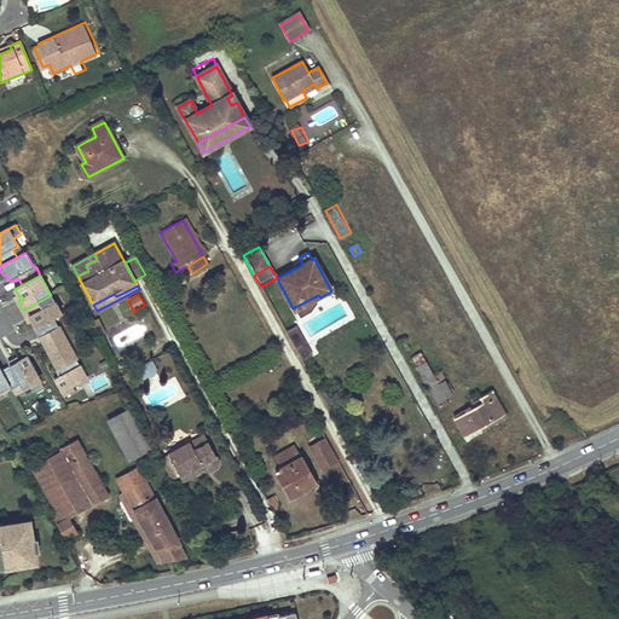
[(62,314),(51,295),(23,311),(28,319),(33,317),(35,320),(33,322),(36,329),(55,319),(62,314)]
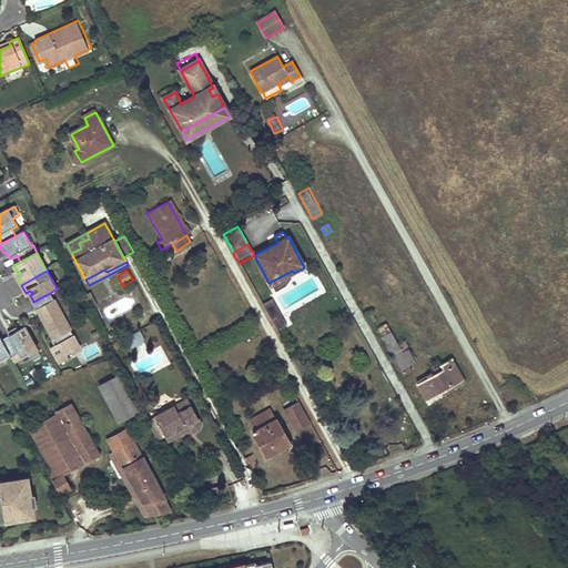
[(6,283),(10,297),(22,294),(17,280),(6,283)]
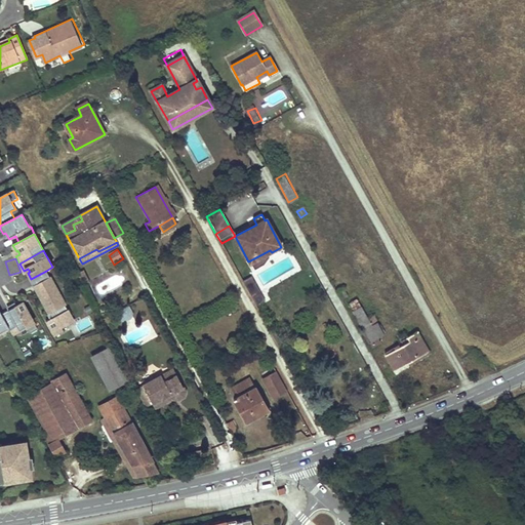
[(67,306),(51,278),(50,278),(46,271),(31,279),(30,280),(34,287),(37,285),(52,313),(48,316),(50,320),(47,322),(53,333),(75,321),(69,311),(66,307),(67,306)]
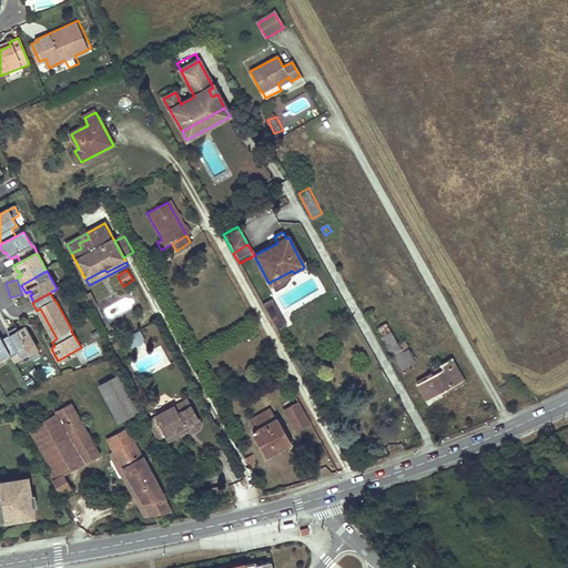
[(94,305),(89,295),(82,298),(88,308),(94,305)]
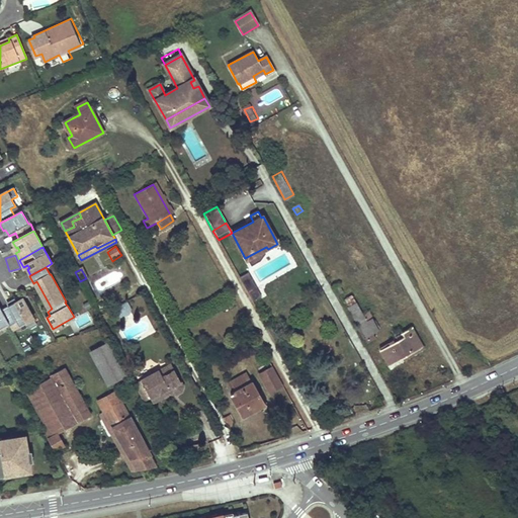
[(343,299),(346,306),(356,299),(353,293),(343,299)]
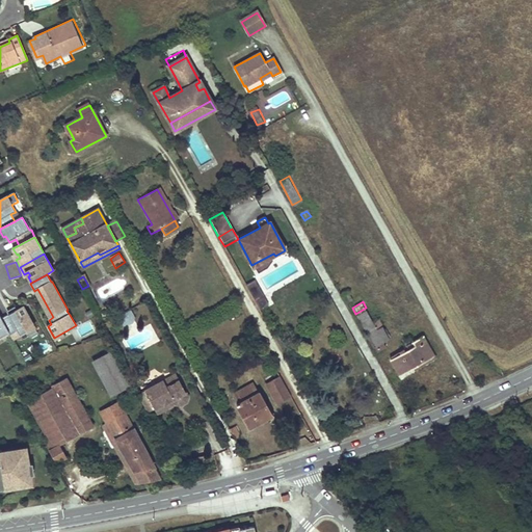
[(38,335),(27,314),(29,313),(23,303),(14,309),(16,312),(9,315),(2,319),(10,334),(11,336),(18,331),(21,336),(27,333),(31,339),(38,335)]
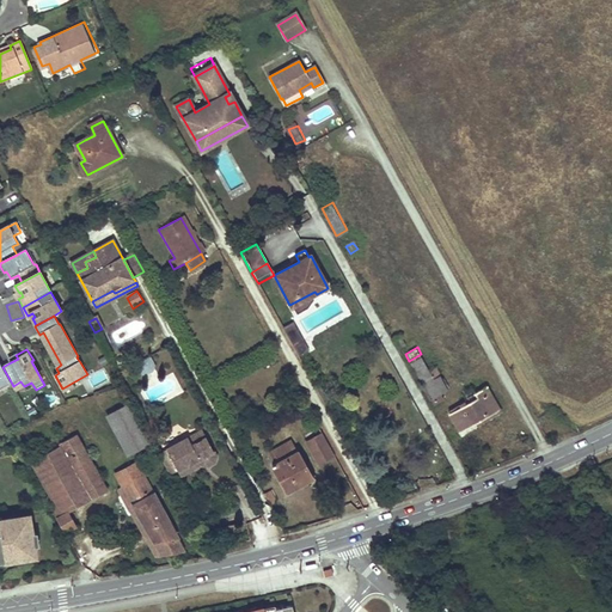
[(155,365),(151,355),(136,362),(141,372),(145,373),(154,367),(155,365)]
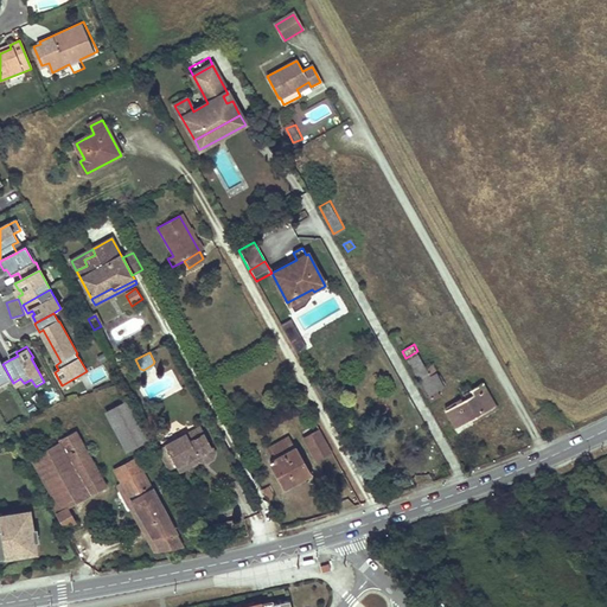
[(436,390),(443,387),(436,374),(429,377),(416,356),(408,359),(430,401),(440,396),(436,390)]
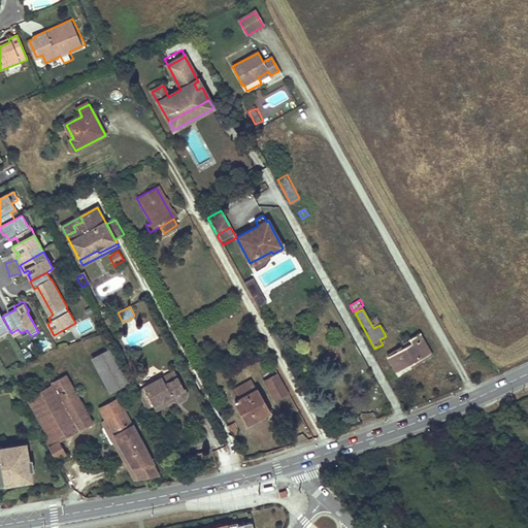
[(0,336),(10,331),(2,317),(0,312),(0,336)]
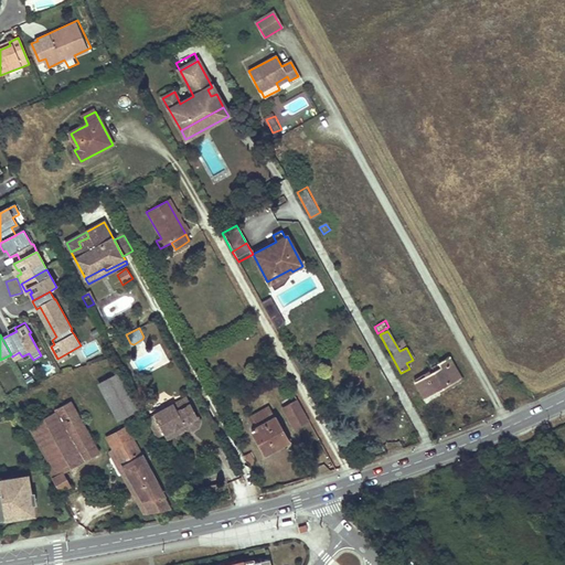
[(440,368),(428,375),(415,382),(425,398),(443,388),(444,390),(461,380),(448,358),(438,364),(440,368)]
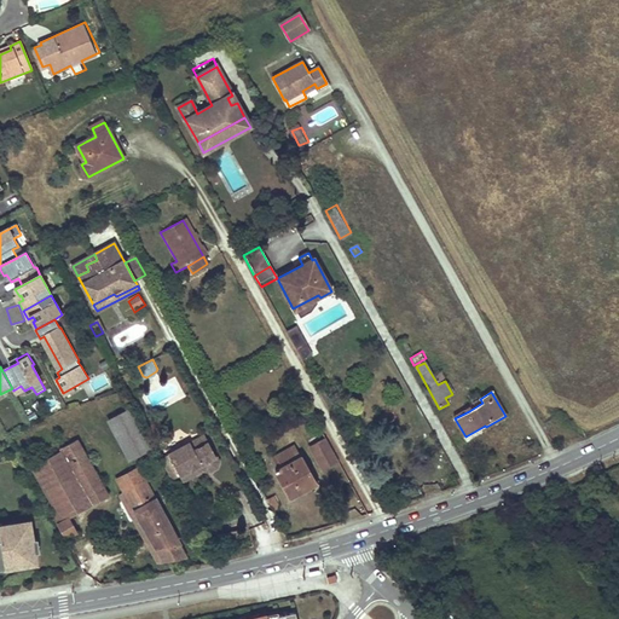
[(149,449),(129,411),(109,421),(127,458),(149,449)]
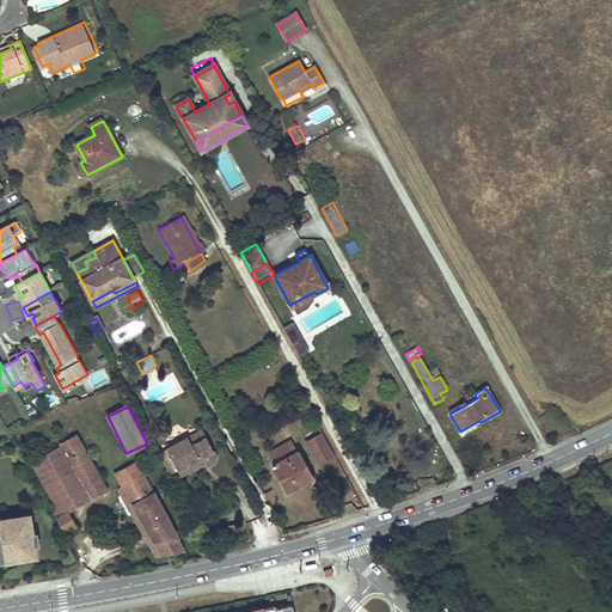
[(103,483),(86,453),(69,423),(56,429),(65,444),(59,446),(60,447),(32,463),(57,507),(53,509),(65,533),(75,527),(67,512),(92,499),(89,490),(103,483)]
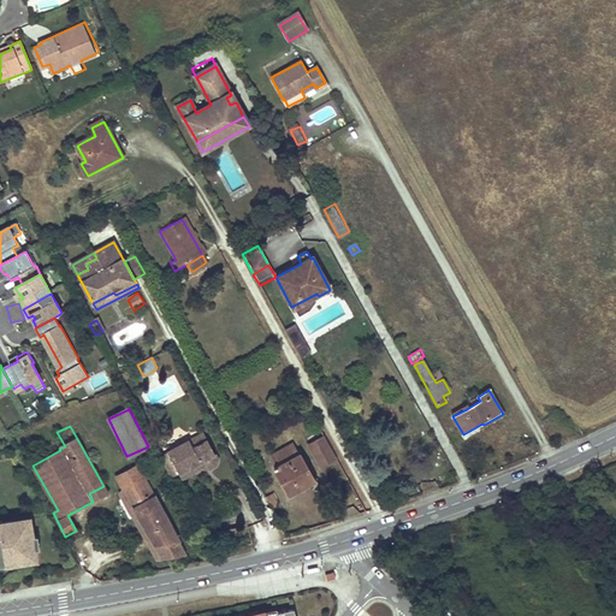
[(326,439),(321,431),(306,439),(311,448),(326,439)]
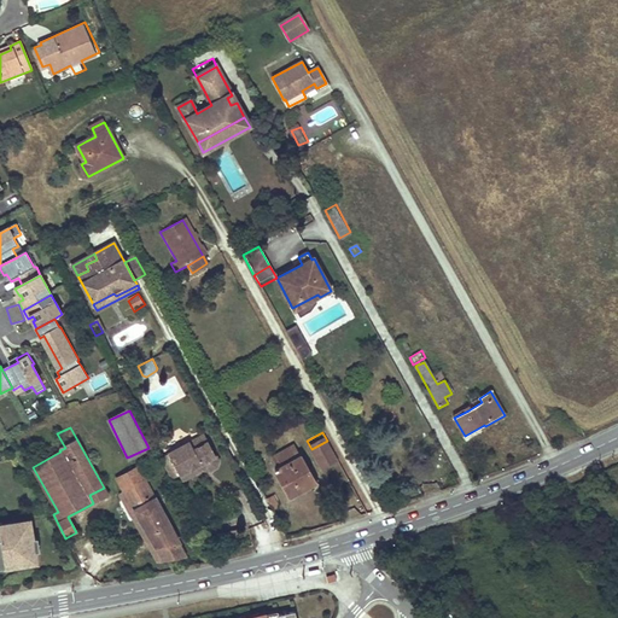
[(211,442),(207,433),(192,442),(196,450),(211,442)]
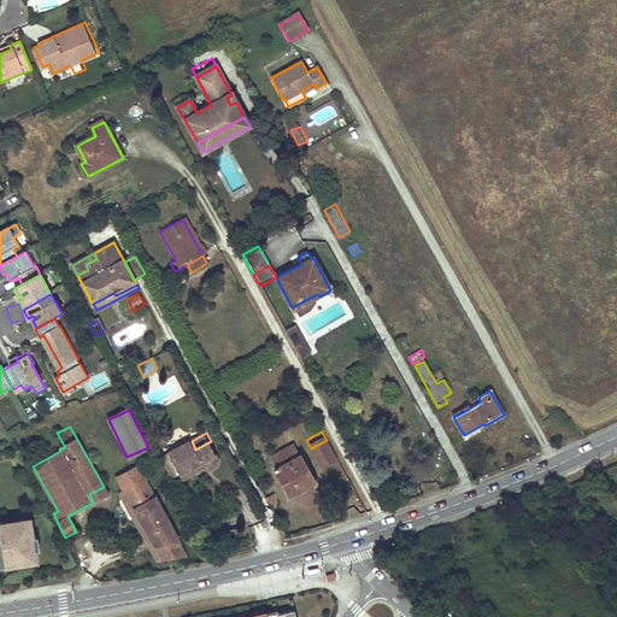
[(336,458),(327,440),(311,448),(321,468),(336,458)]
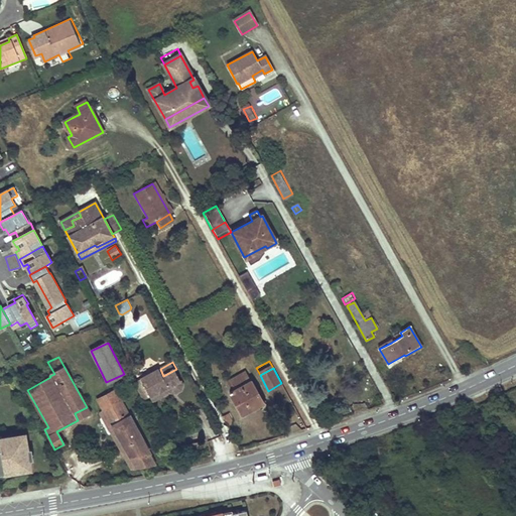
[(163,376),(160,369),(134,382),(144,401),(151,397),(168,387),(170,393),(176,393),(183,390),(184,385),(176,369),(163,376)]
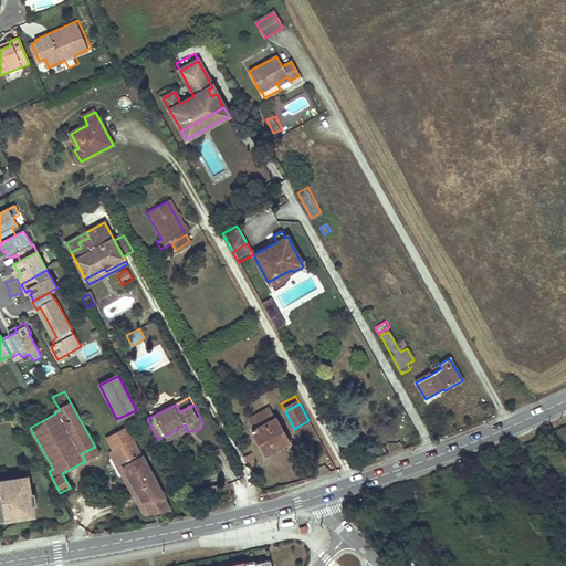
[(276,450),(275,449),(287,442),(274,418),(270,409),(249,421),(253,429),(251,430),(265,457),(276,450)]
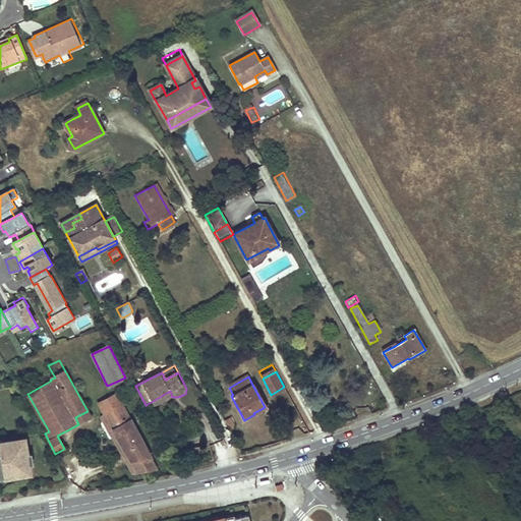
[(172,397),(170,391),(153,401),(156,405),(172,397)]
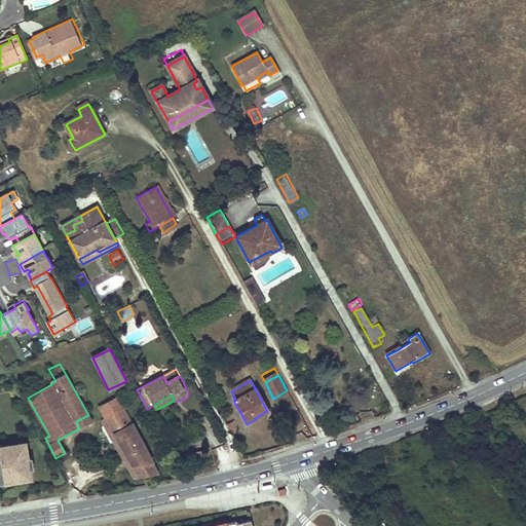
[(117,397),(100,407),(105,417),(122,408),(117,397)]
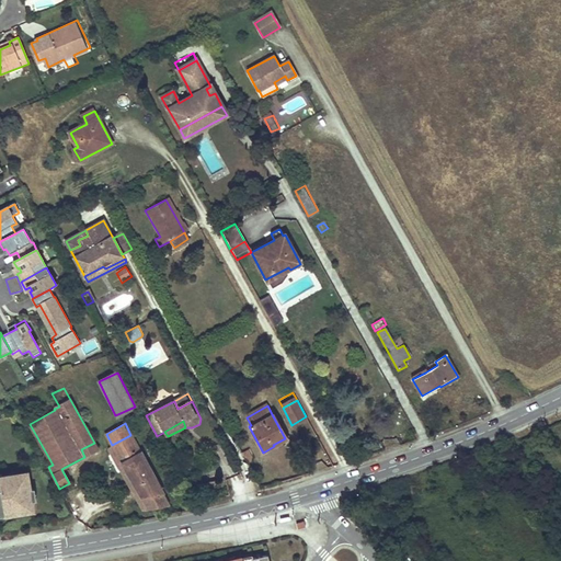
[(118,467),(121,466),(122,465),(147,510),(169,506),(130,435),(112,445),(109,447),(118,467)]
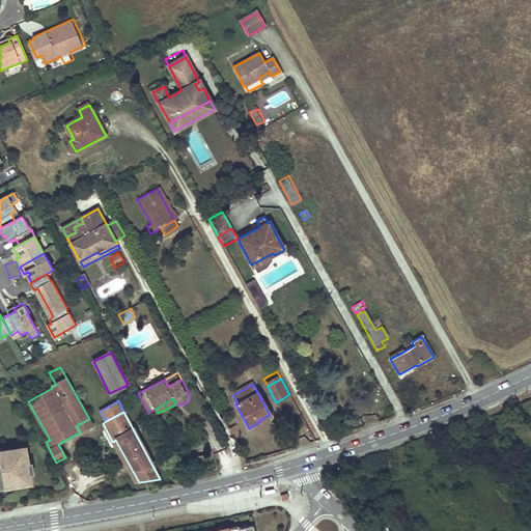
[(80,432),(92,426),(89,419),(77,425),(80,432)]
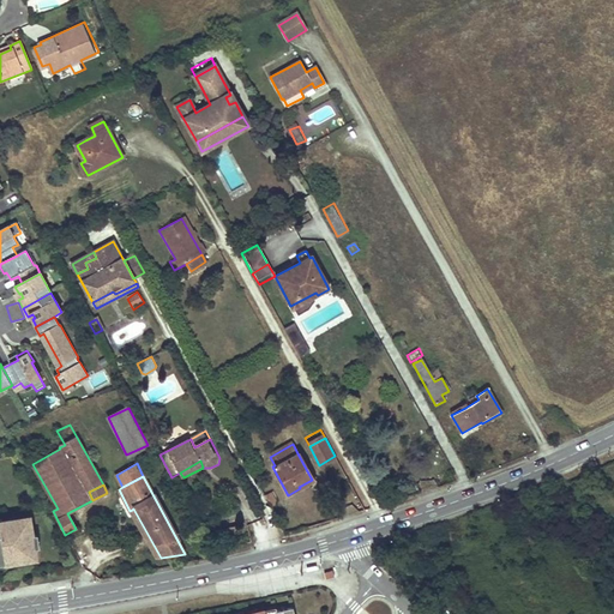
[(0,561),(1,566),(4,566),(19,564),(18,560),(17,553),(34,551),(41,549),(38,536),(34,536),(31,519),(12,523),(12,521),(2,522),(0,522),(0,561)]
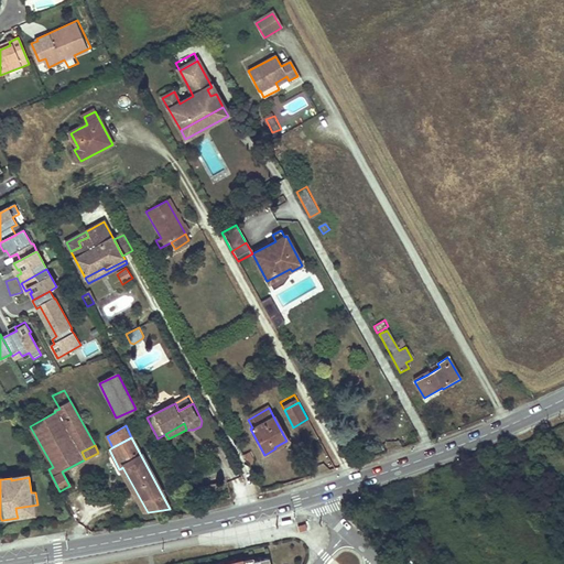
[(15,508),(17,514),(32,512),(31,506),(15,508)]
